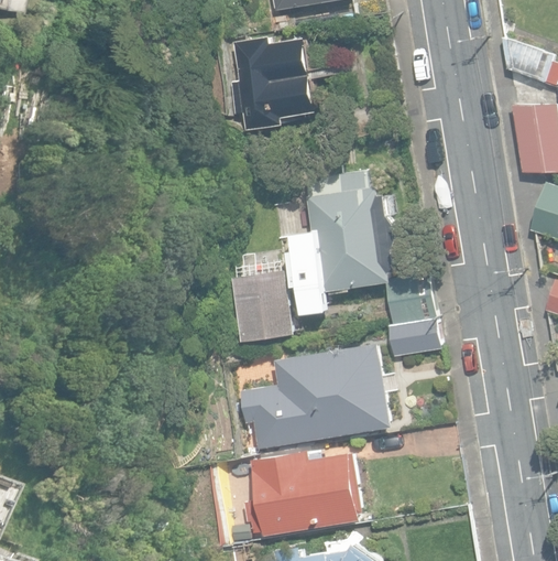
[(0,11),(14,13),(15,0),(0,0),(0,11)]
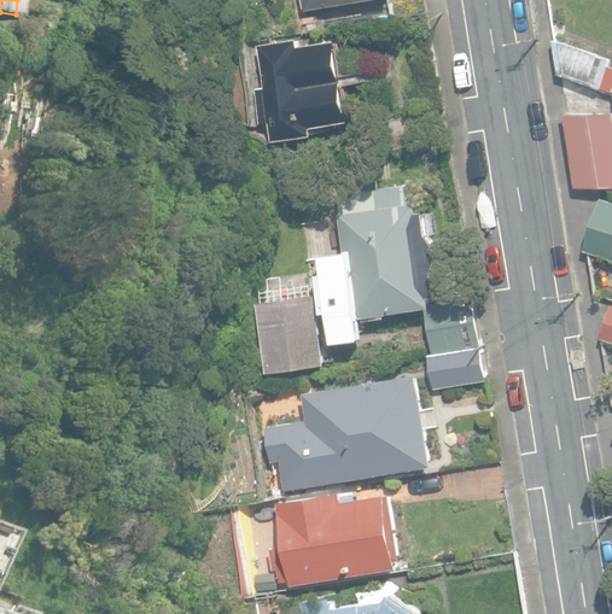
[(301,0),(303,11),(371,0),(301,0)]
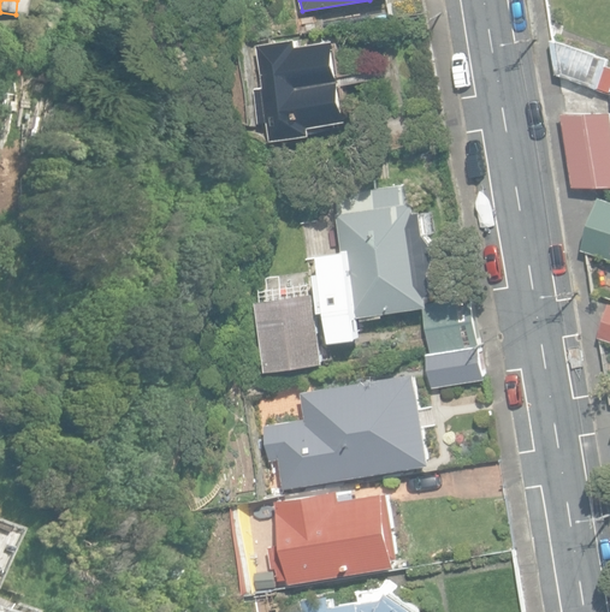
[(267,125),(271,143),(313,136),(312,128),(350,122),(342,77),(336,42),(297,48),(297,45),(296,41),(255,47),(262,89),(252,90),(258,126),(267,125)]
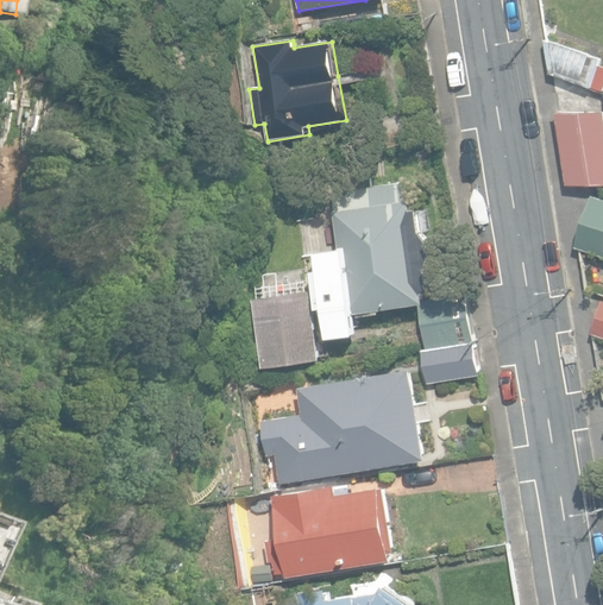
[(548,76),(590,90),(596,69),(598,62),(541,43),(548,76)]
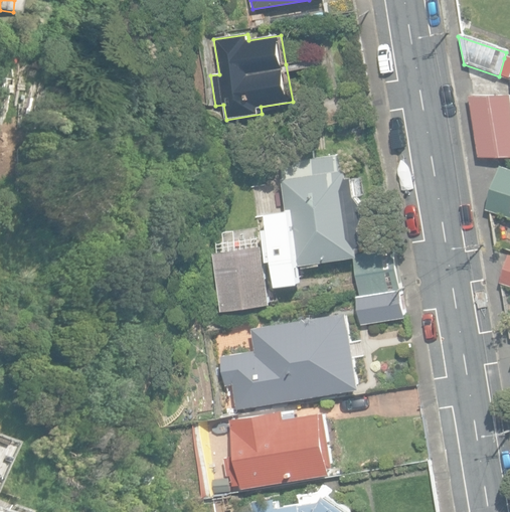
[(509,59),(504,58),(499,76),(508,79),(509,73),(509,59)]
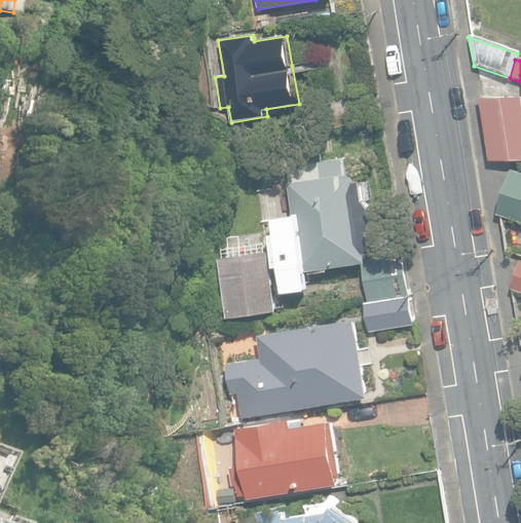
[(489,160),(520,162),(520,122),(518,101),(480,102),(489,160)]
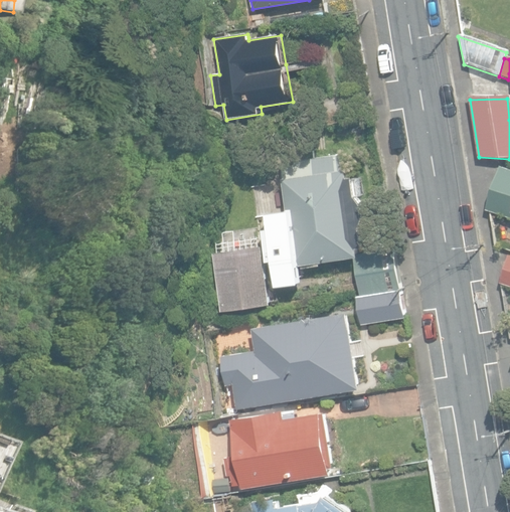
[(349,154),(350,162),(360,161),(359,152),(349,154)]
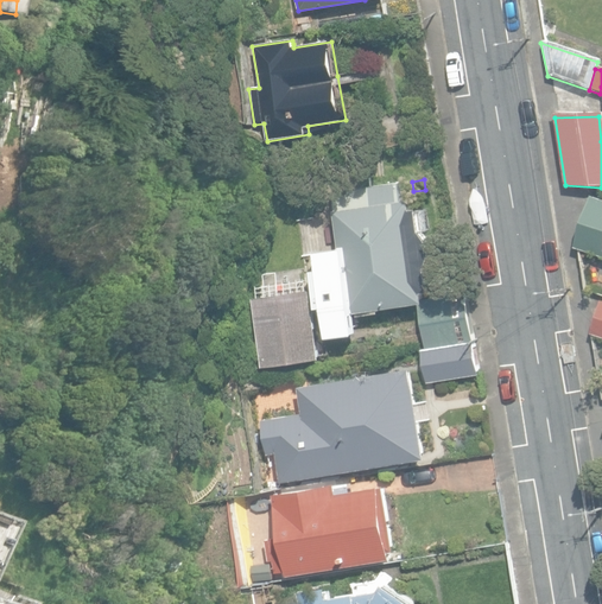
[(356,315),(356,318),(378,315),(378,311),(424,305),(423,294),(429,294),(426,269),(430,261),(428,242),(420,234),(418,211),(411,210),(409,201),(405,201),(404,184),(366,189),(368,208),(333,214),(342,274),(318,279),(324,317),(356,315)]
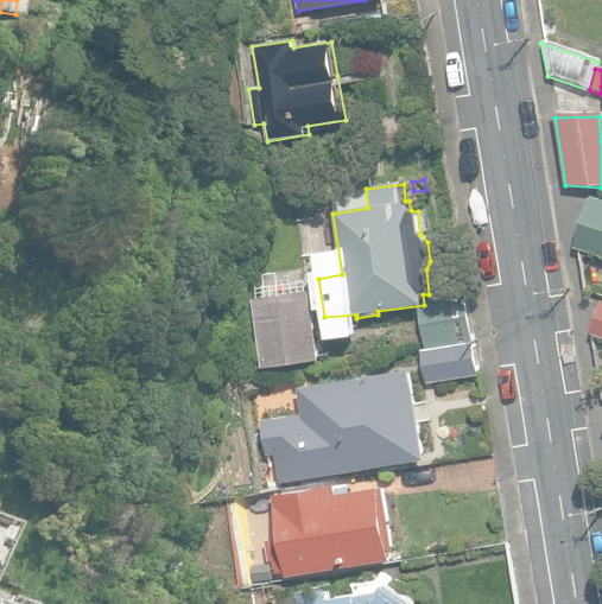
[(571,248),(601,259),(601,201),(589,197),(571,248)]
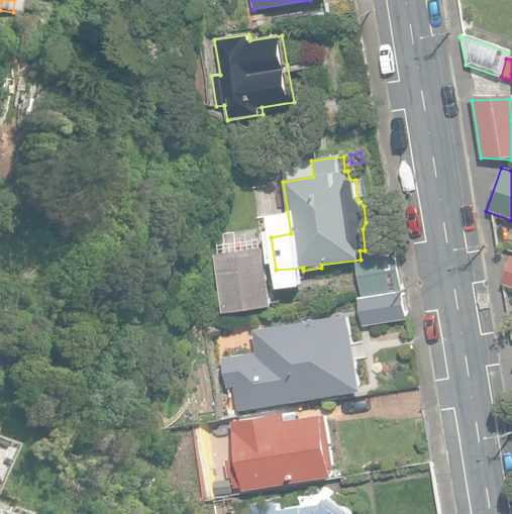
[(212,255),(221,314),(277,305),(272,273),(268,274),(264,247),(212,255)]
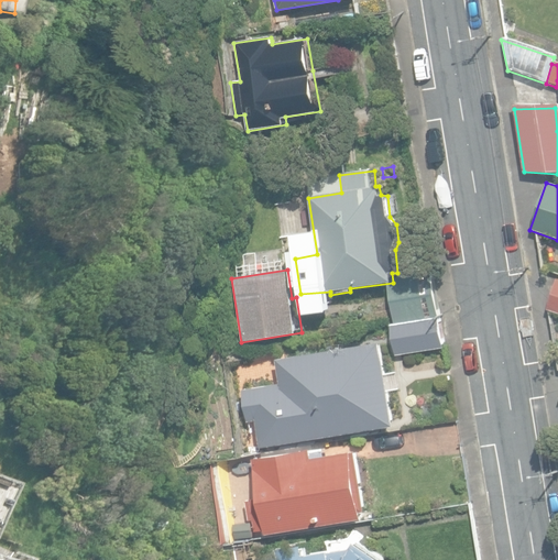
[(385,287),(392,326),(436,318),(429,280),(385,287)]
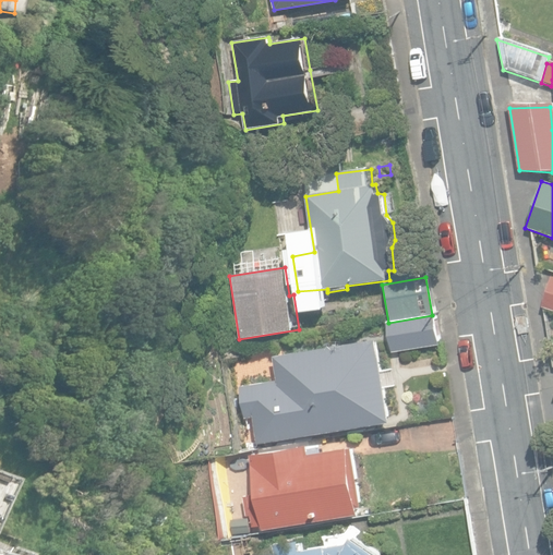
[(539,303),(552,309),(552,285),(547,282),(539,303)]
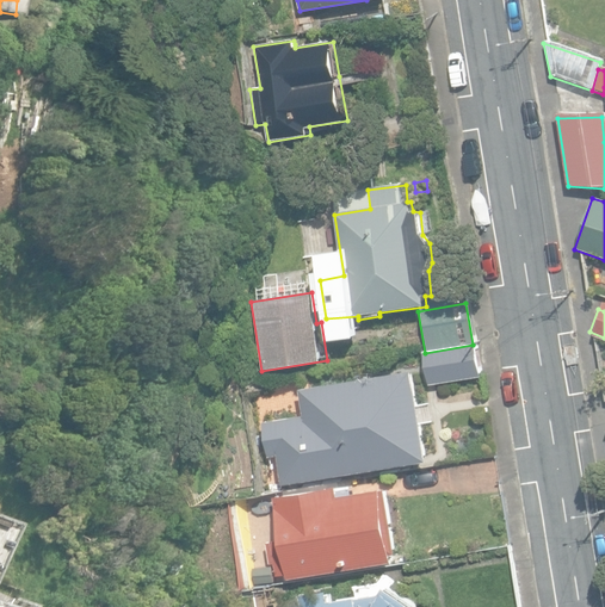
[(425,385),(476,378),(473,347),(420,354),(425,385)]
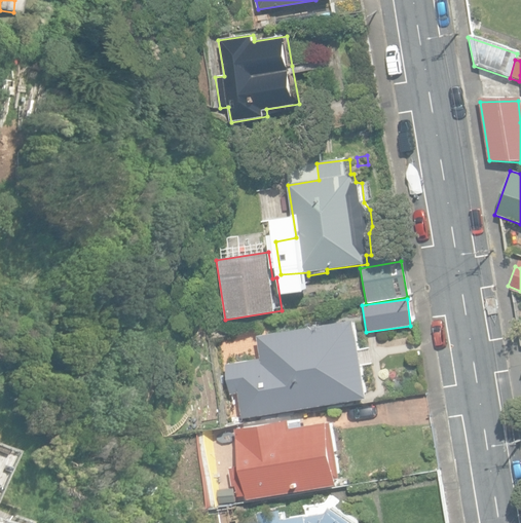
[(237,394),(242,419),(367,398),(357,335),(355,321),(332,324),(256,337),(260,359),(225,365),(230,395),(237,394)]
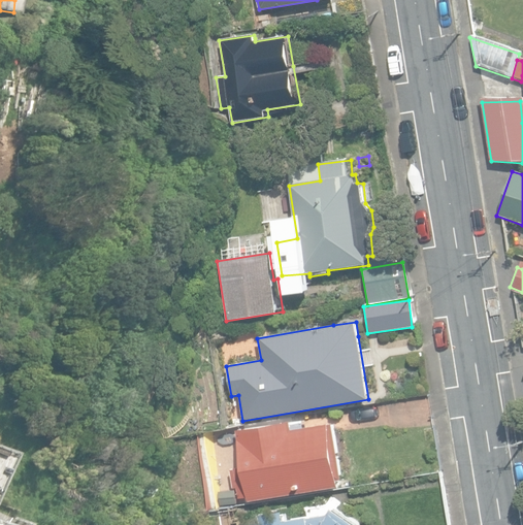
[(247,497),(248,501),(337,486),(328,423),(291,429),(290,422),(236,430),(242,467),(232,469),(234,481),(230,481),(232,490),(236,489),(237,498),(247,497)]
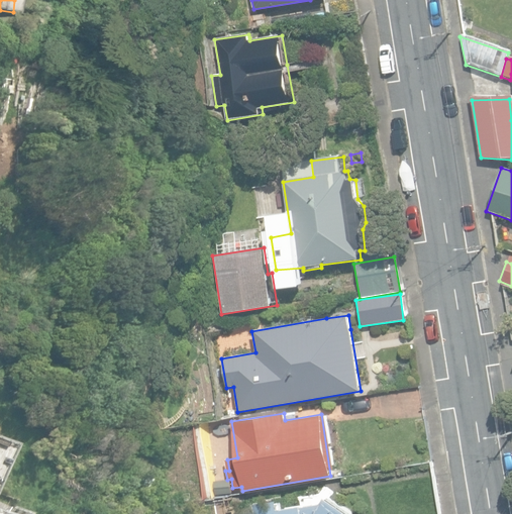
[(209,479),(210,495),(224,494),(224,493),(222,477),(209,479)]
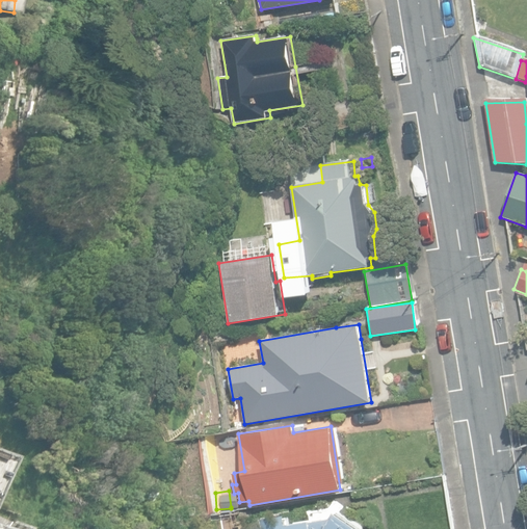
[(357,528),(335,512),(331,518),(287,524),(286,514),(263,519),(264,528),(357,528)]
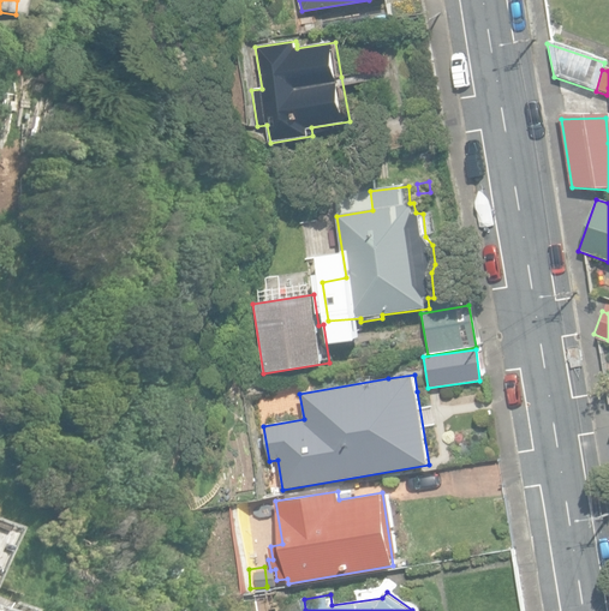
All buildings are outlined.
